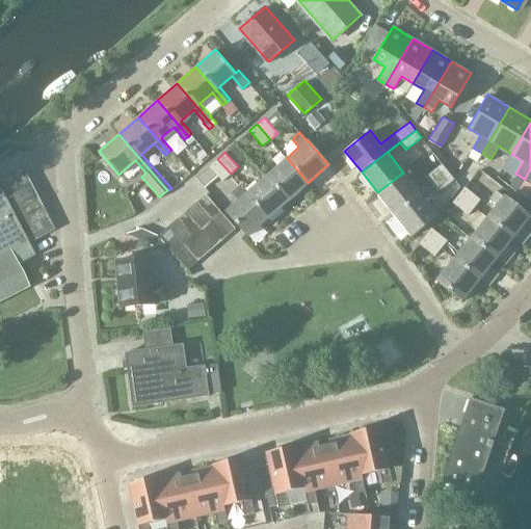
[(273,158),(279,164),(266,175),(288,200),(308,183),(287,158),(286,158),(281,152),(273,158)]
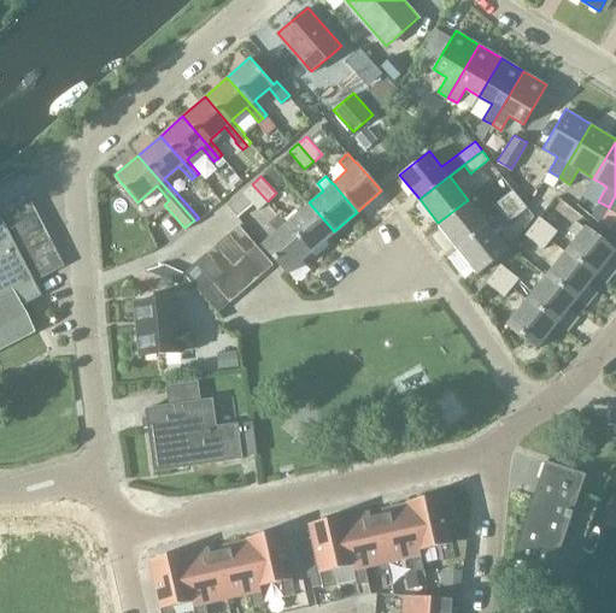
[(258,208),(268,201),(252,184),(228,205),(238,216),(253,204),(258,208)]
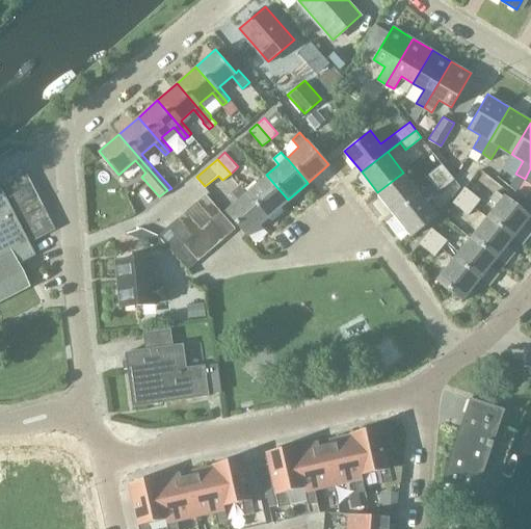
[(442,163),(426,175),(432,183),(448,170),(442,163)]
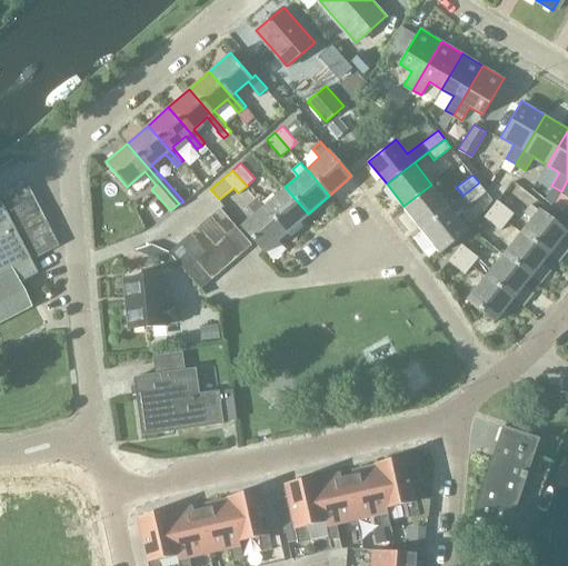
[(510,177),(499,191),(510,200),(521,186),(510,177)]
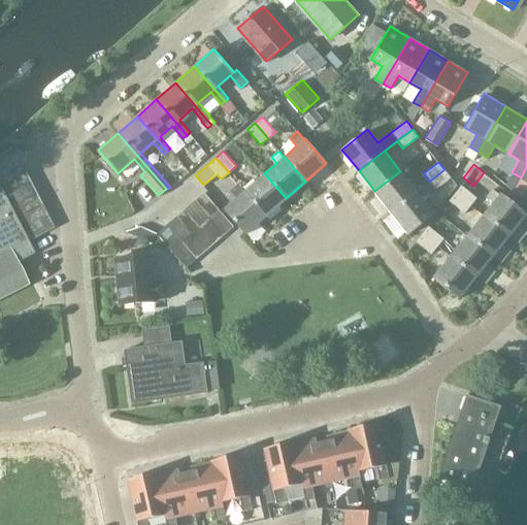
[(3,179),(9,192),(31,181),(26,168),(3,179)]
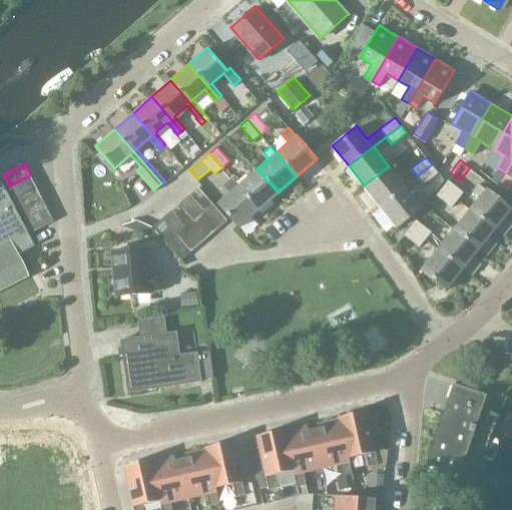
[(417,176),(423,184),(438,172),(432,164),(417,176)]
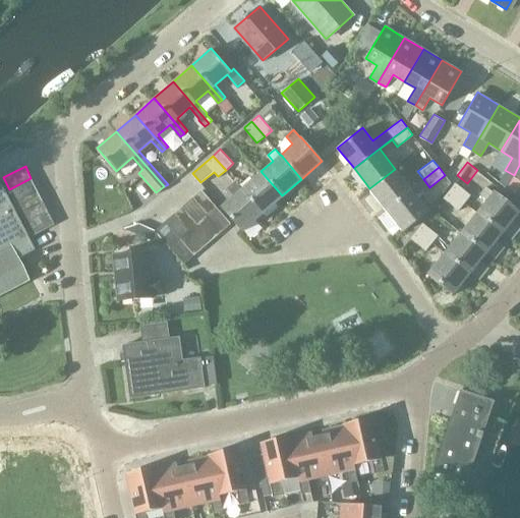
[(386,209),(411,189),(395,169),(369,188),(386,209)]
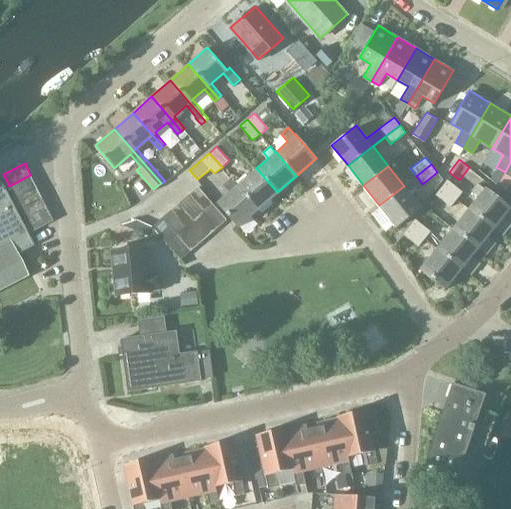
[(256,168),(237,185),(258,209),(277,192),(256,168)]
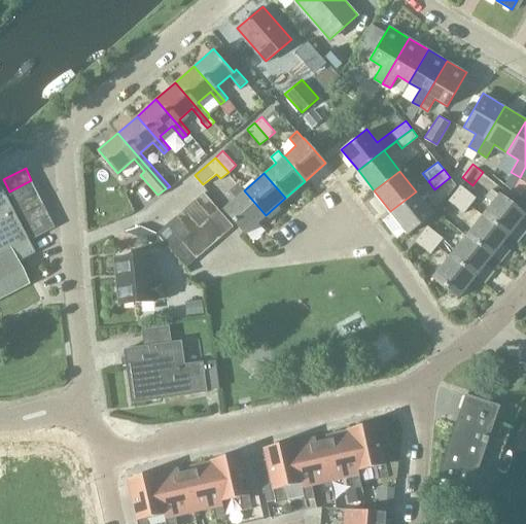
[(9,191),(14,202),(37,191),(31,180),(9,191)]
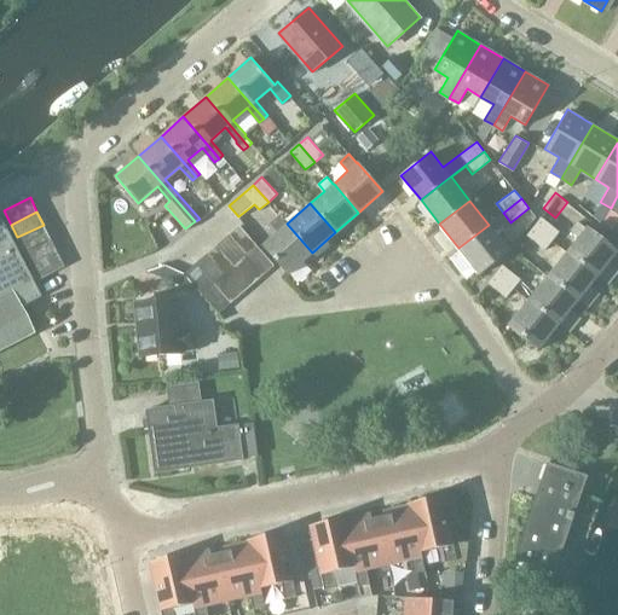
[(0,347),(33,330),(26,317),(19,306),(41,294),(0,214),(0,347)]
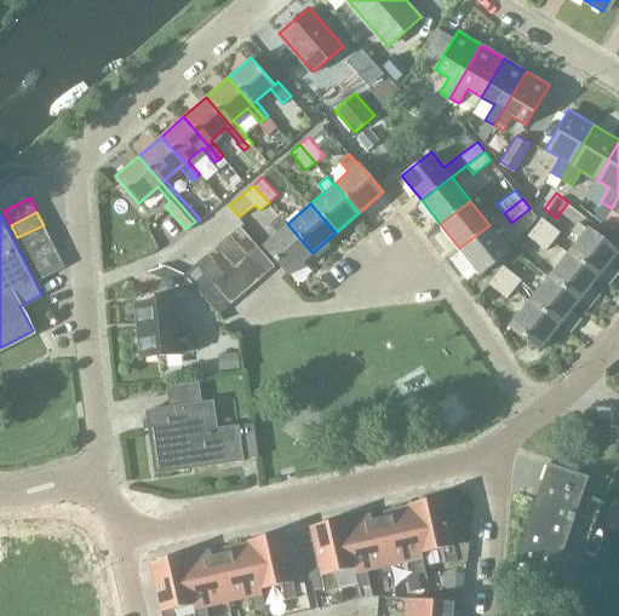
[(287,224),(286,224),(278,214),(269,223),(278,232),(263,245),(288,274),(313,253),(287,224)]
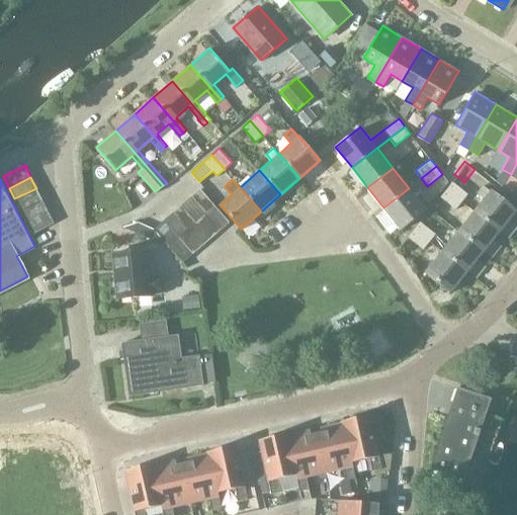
[(452,181),(447,188),(462,200),(467,193),(452,181)]
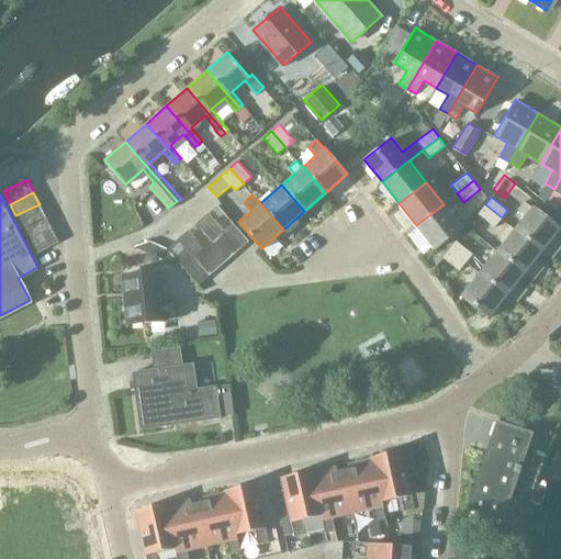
[(533,205),(531,207),(524,200),(517,209),(525,215),(515,228),(542,250),(560,227),(533,205)]
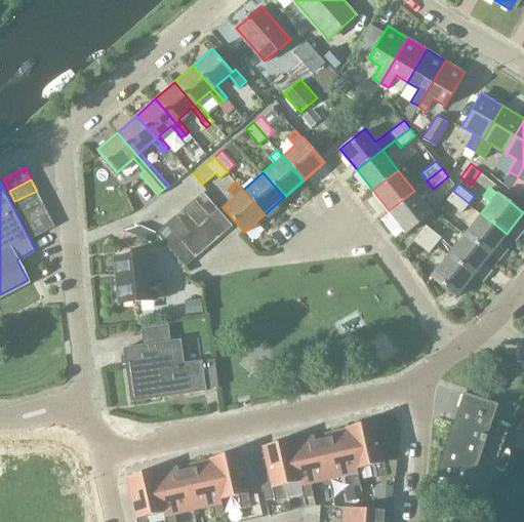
[(14,201),(21,213),(43,202),(37,191),(14,201)]
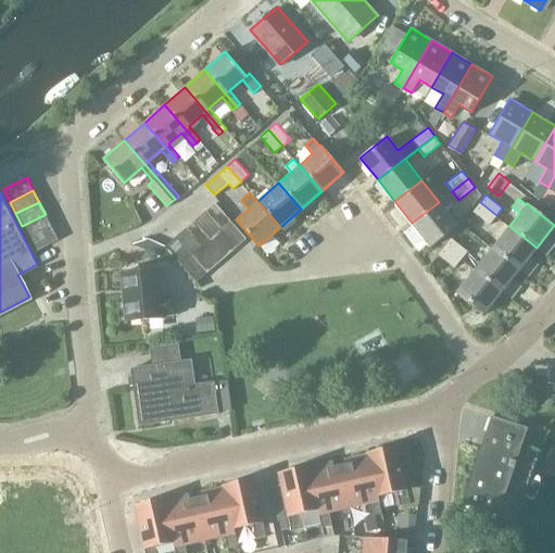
[(215,202),(205,210),(221,227),(230,220),(215,202)]
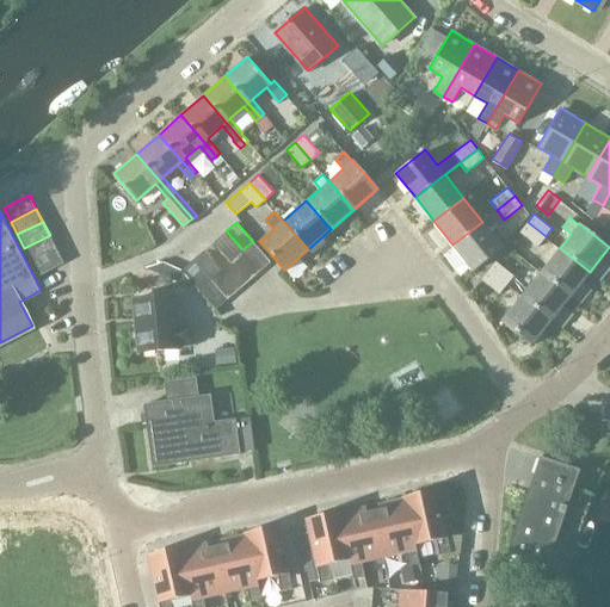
[(501,246),(482,222),(453,245),(472,270),(501,246)]
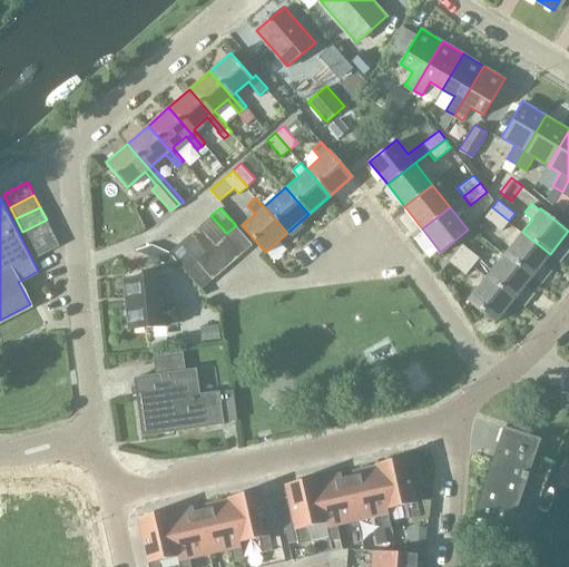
[(501,230),(509,221),(492,207),(484,216),(501,230)]
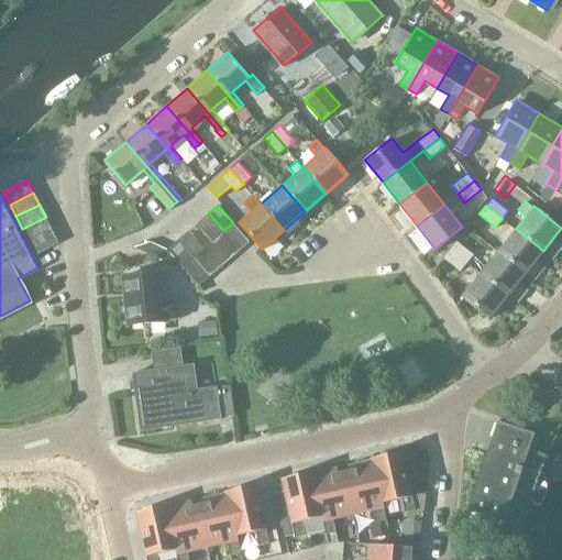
[(208,212),(198,221),(213,239),(223,230),(208,212)]
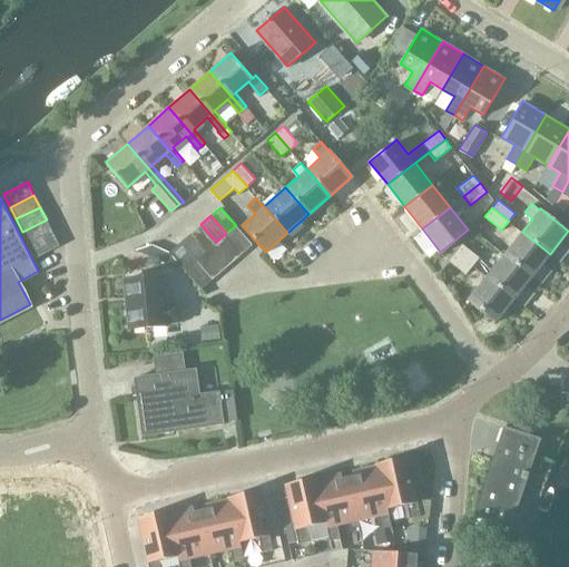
[(54,232),(47,220),(22,232),(29,244),(54,232)]
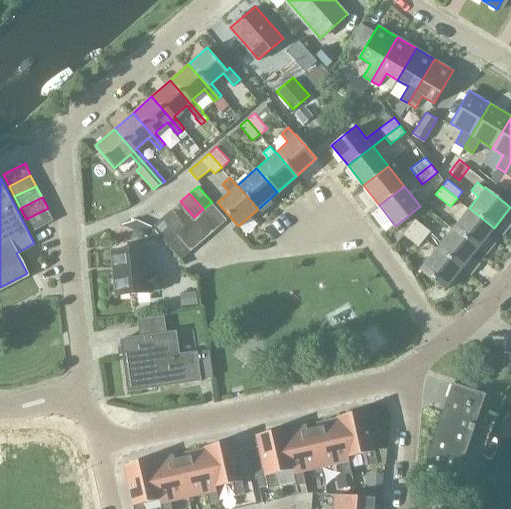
[(180,201),(171,208),(185,225),(194,217),(180,201)]
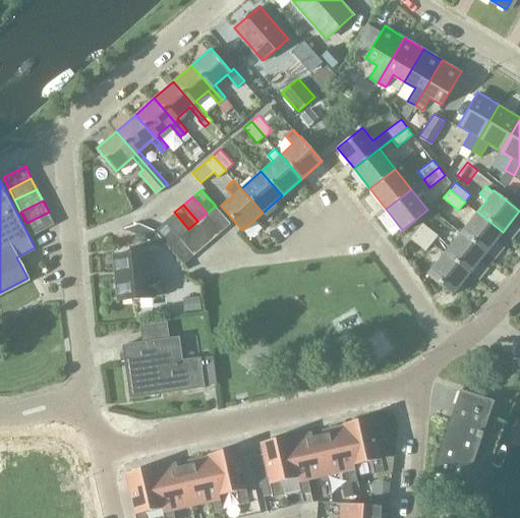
[(230,222),(216,206),(207,213),(221,230),(230,222)]
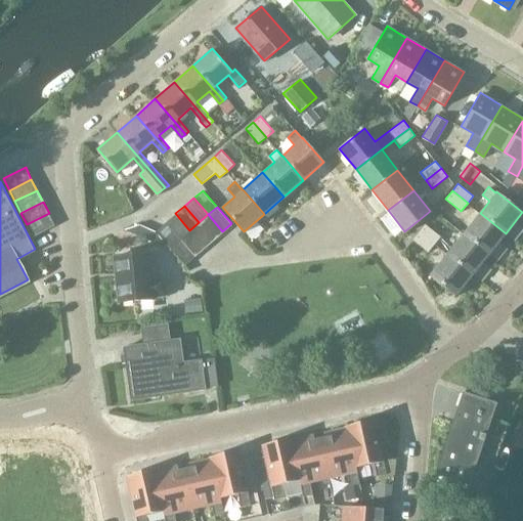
[(49,213),(27,224),(33,235),(54,224),(49,213)]
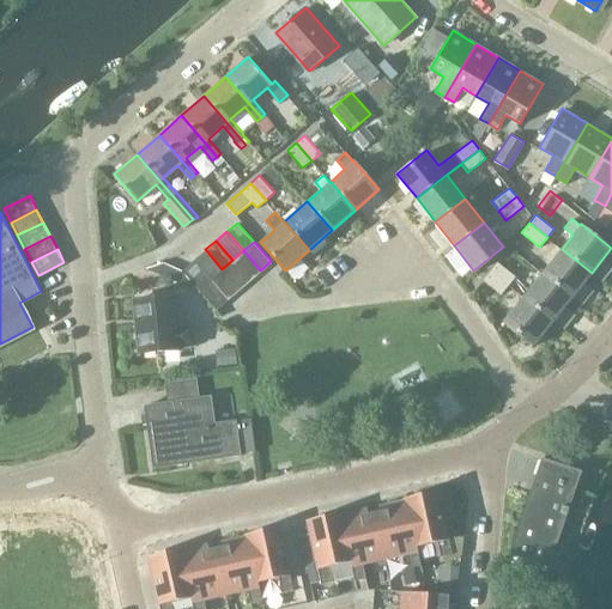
[(194,259),(211,279),(222,269),(205,249),(194,259)]
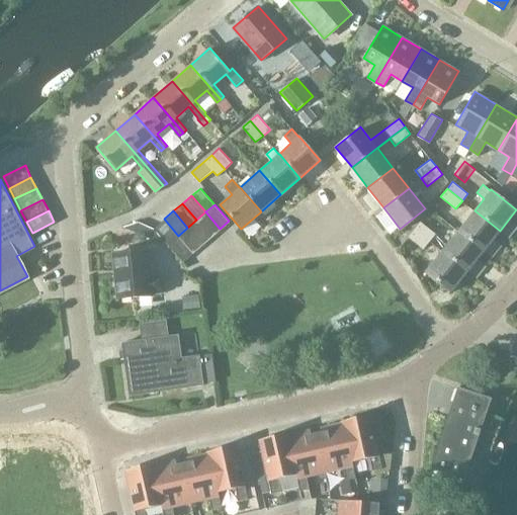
[(475,210),(458,230),(484,250),(500,231),(475,210)]
